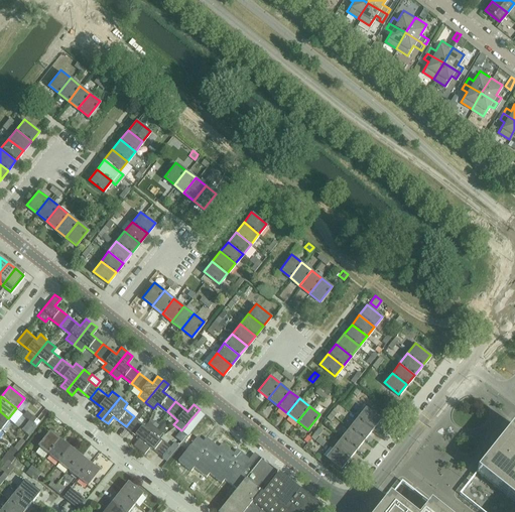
[(365,406),(357,416),(372,428),(379,418),(365,406)]
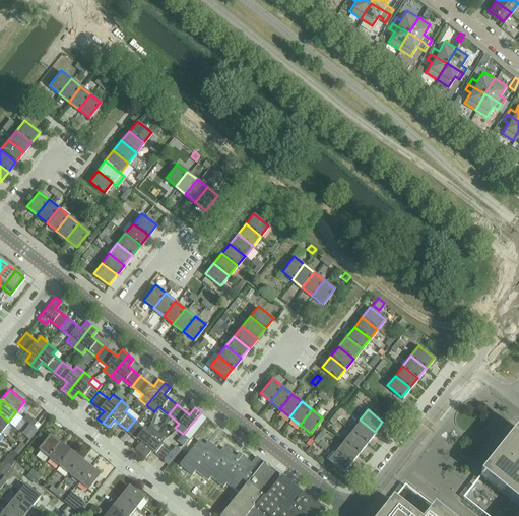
[(26,411),(22,416),(28,422),(33,416),(26,411)]
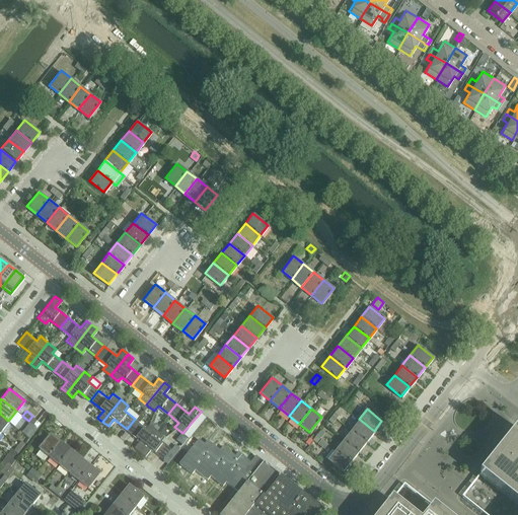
[(0,430),(8,421),(0,414),(0,430)]
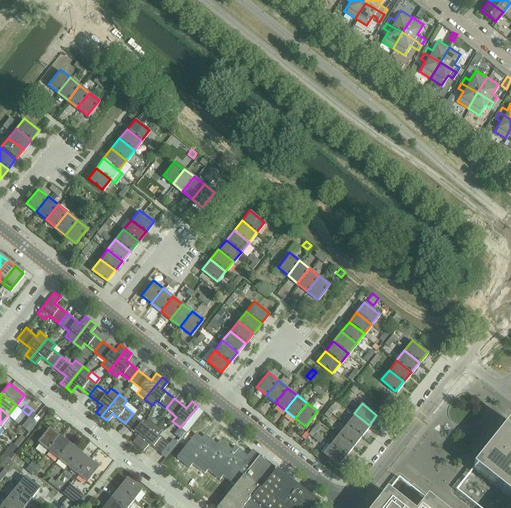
[(143,421),(133,413),(125,423),(137,433),(132,440),(137,444),(154,423),(147,417),(143,421)]
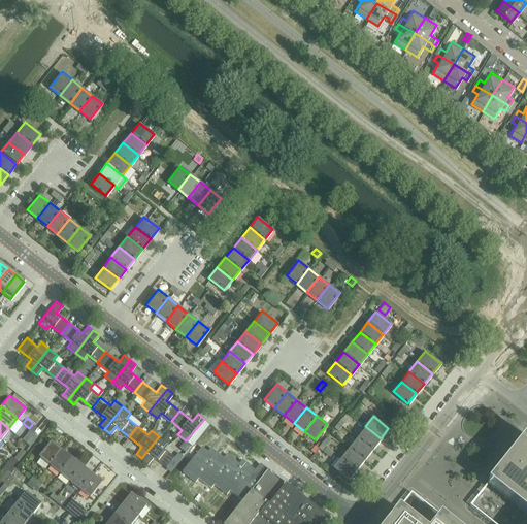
[(381,438),(365,426),(357,436),(372,449),(381,438)]
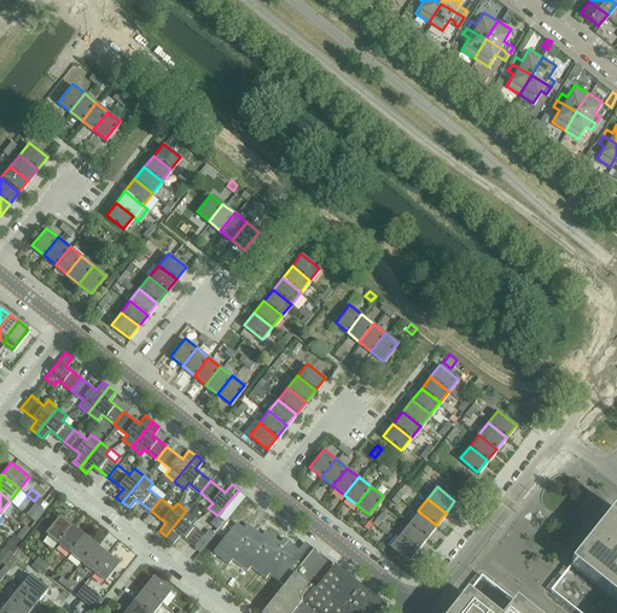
[(180,500),(178,503),(186,511),(188,507),(180,500)]
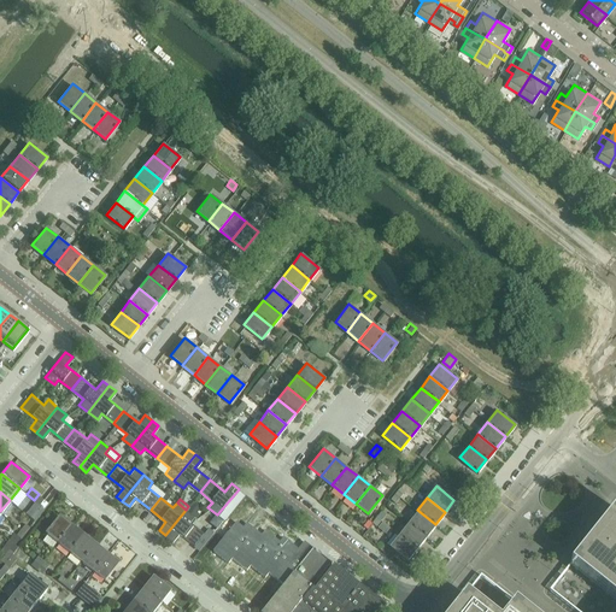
[(615,611),(615,506),(614,505),(568,562),(615,599),(615,611)]
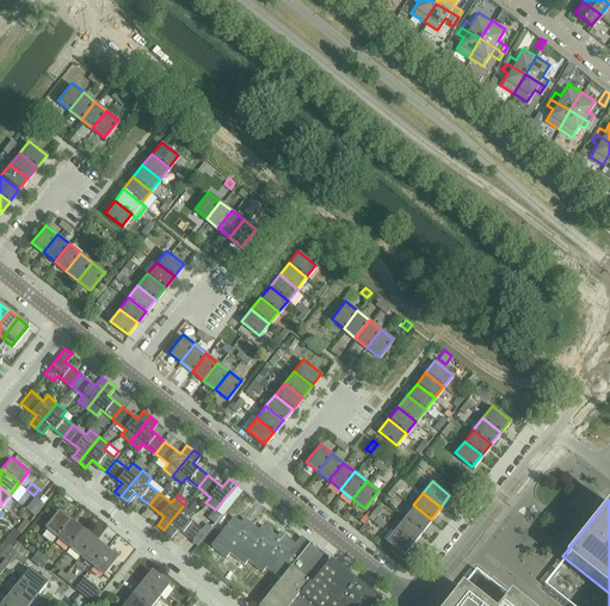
[(202,527),(189,517),(193,512),(184,505),(164,530),(170,536),(177,527),(192,539),(196,535),(202,527)]
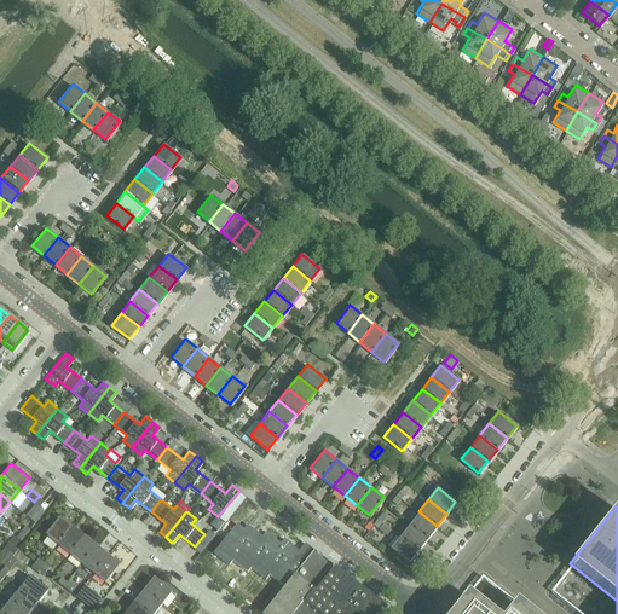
[(437,526),(419,511),(409,523),(427,538),(437,526)]
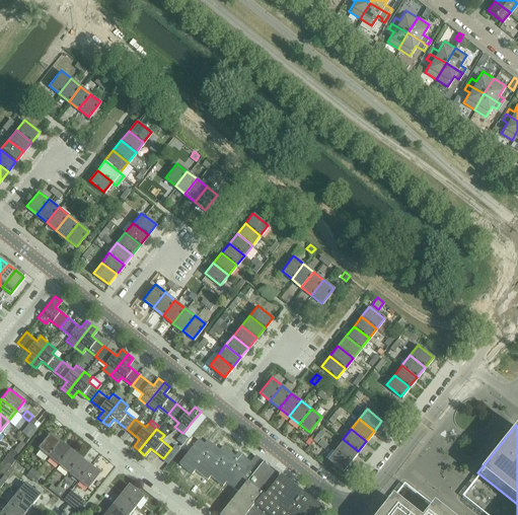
[(60,440),(50,432),(38,447),(48,455),(60,440)]
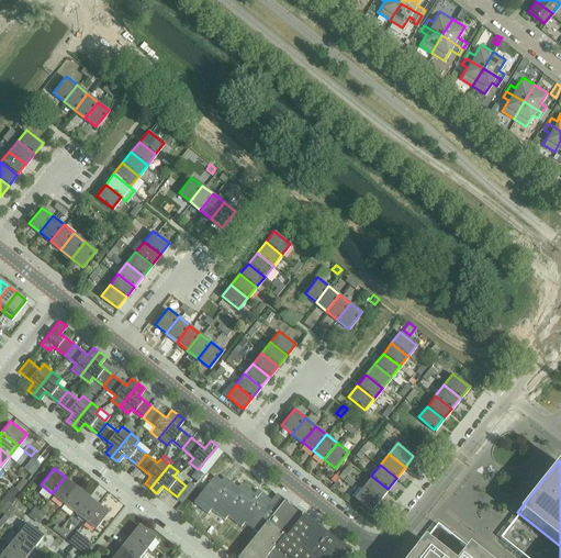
[(257,531),(284,498),(276,491),(269,500),(264,494),(265,493),(257,488),(253,493),(247,489),(248,487),(240,481),(236,487),(231,482),(232,480),(224,475),(220,480),(214,476),(214,473),(193,500),(206,511),(210,506),(224,517),(227,514),(240,524),(244,520),(257,531)]
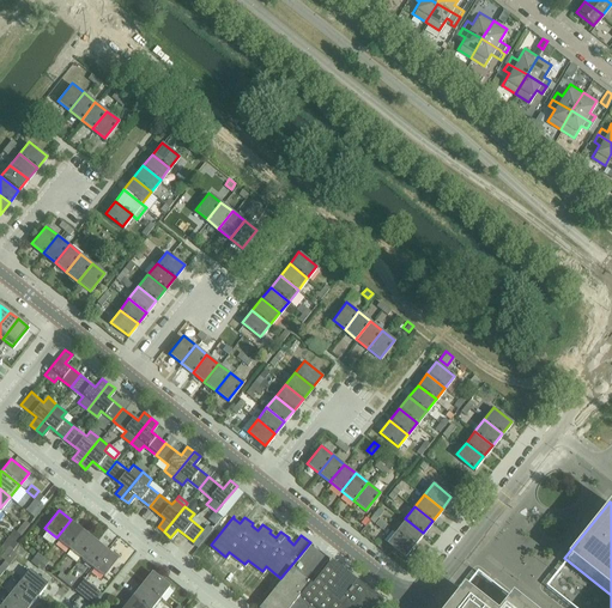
[(423,533),(405,518),(395,530),(413,543),(423,533)]
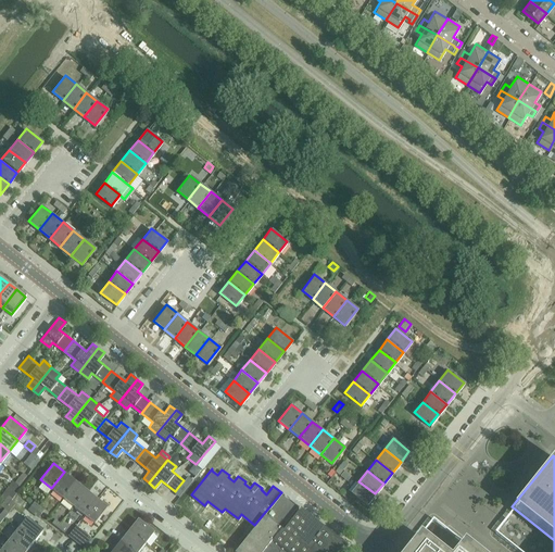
[(74,480),(64,472),(51,488),(62,497),(74,480)]
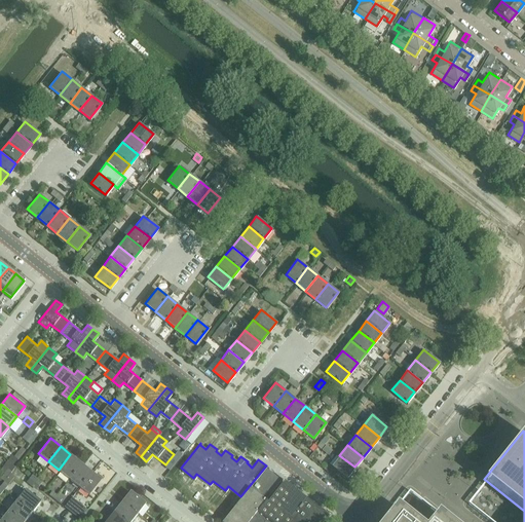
[(80,462),(70,454),(59,470),(68,478),(80,462)]
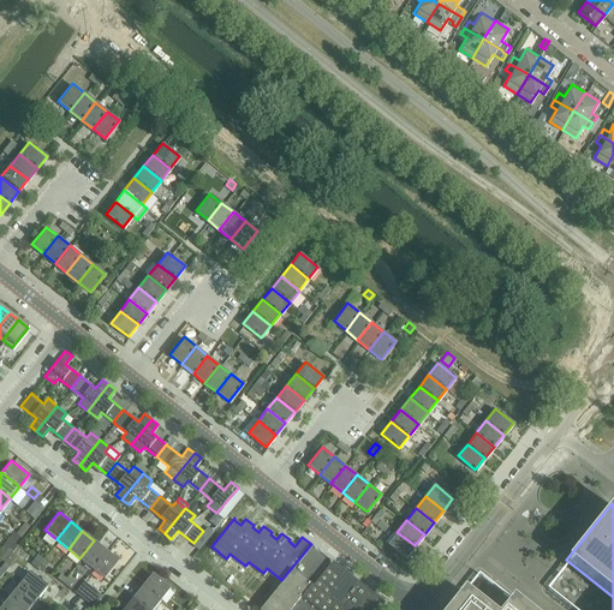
[(415,545),(397,532),(387,544),(405,557),(415,545)]
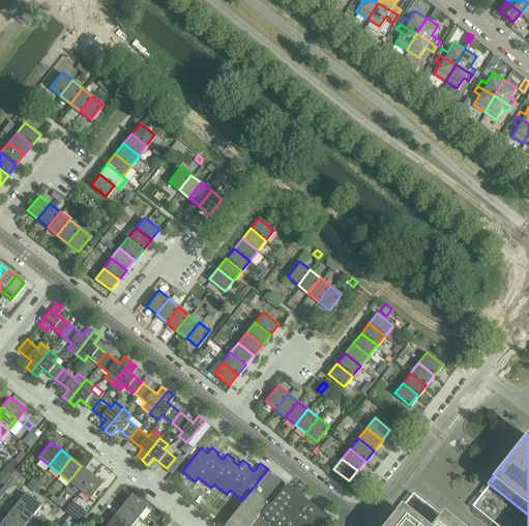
[(91,473),(81,466),(68,481),(79,489),(91,473)]
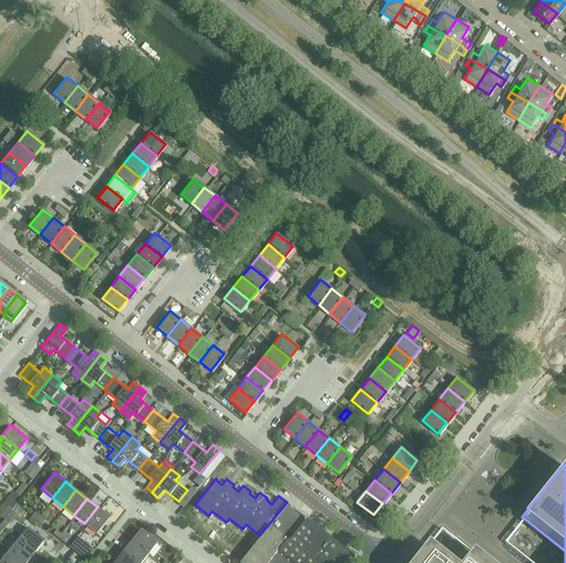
[(291,562),(276,551),(286,539),(304,515),(287,502),(259,535),(238,562),(291,562)]
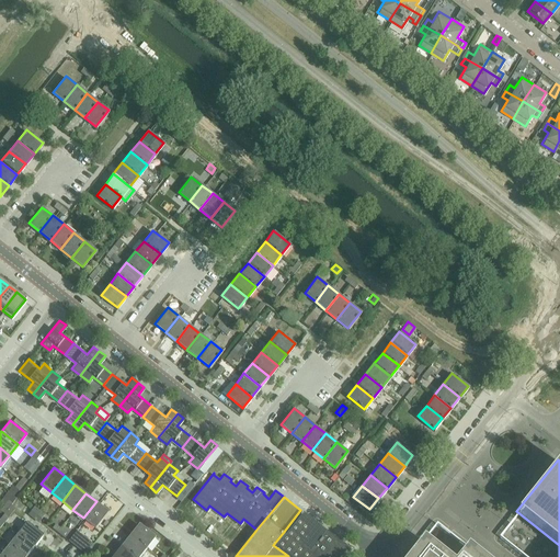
[(107,510),(96,501),(83,518),(94,526),(107,510)]
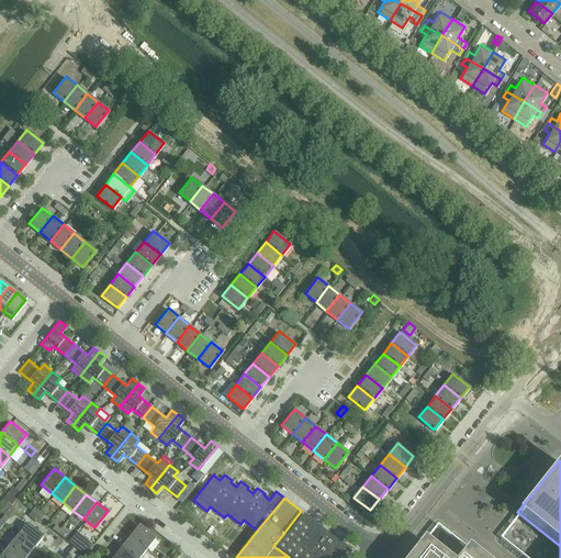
[(8,516),(14,506),(10,503),(8,508),(3,512),(3,513),(8,516)]
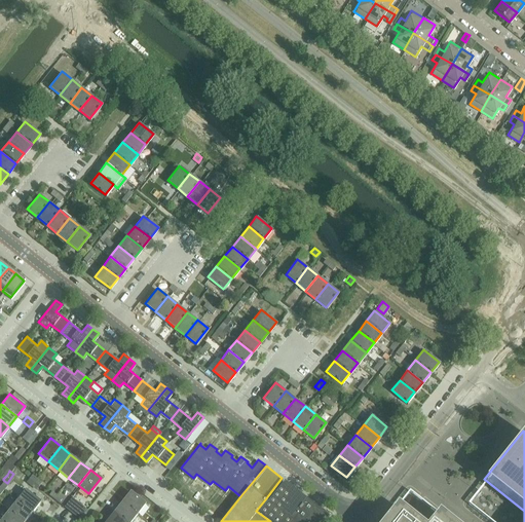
[(33,481),(28,477),(26,480),(35,488),(38,484),(33,481)]
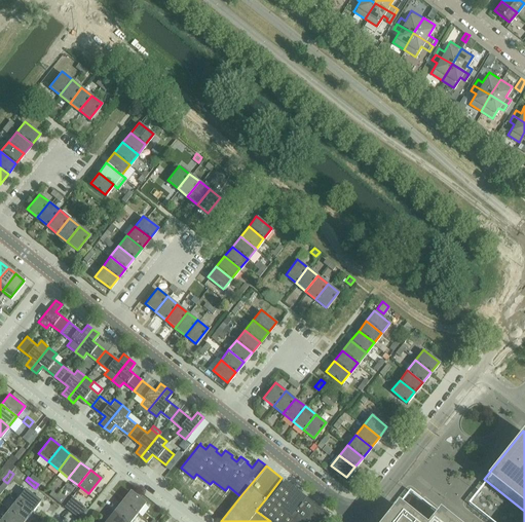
[(284,480),(282,481),(266,500),(265,499),(256,511),(270,521),(321,521),(327,515),(284,480)]
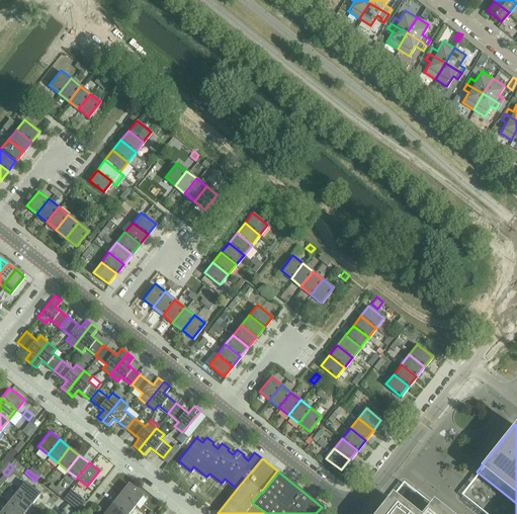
[(24,481),(16,491),(31,503),(39,493),(24,481)]
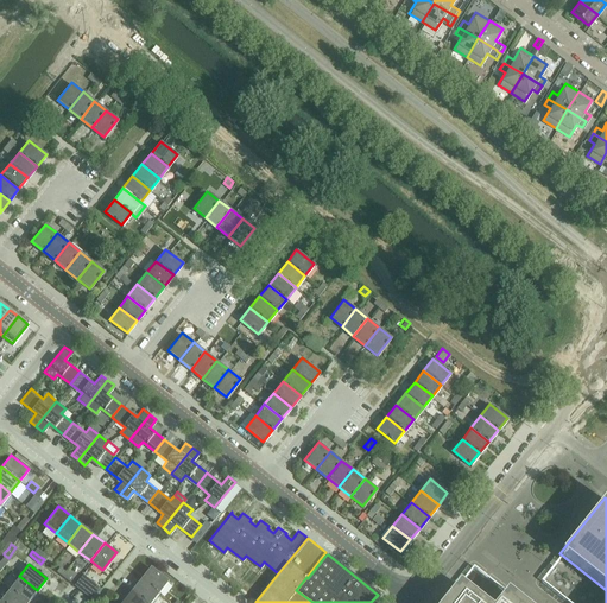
[(150,565),(140,578),(158,591),(168,579),(150,565)]
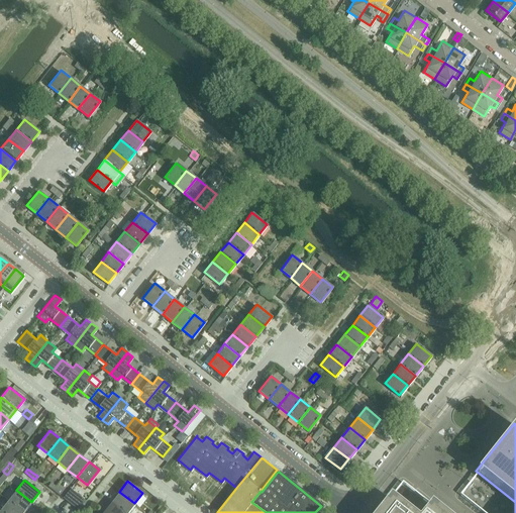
[(31,502),(16,490),(8,500),(23,511),(31,502)]
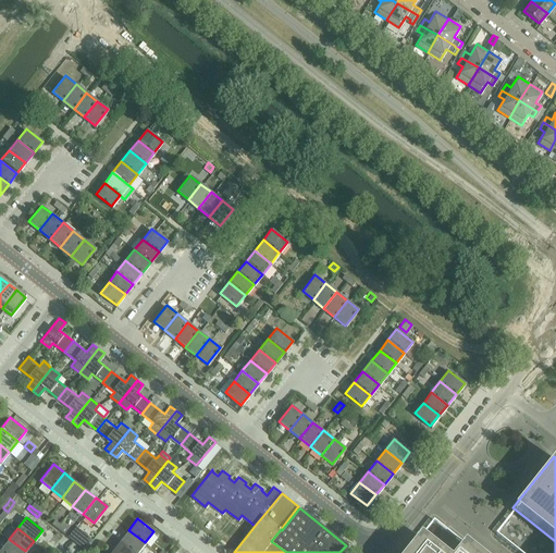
[(128,530),(120,540),(136,552),(145,542),(128,530)]
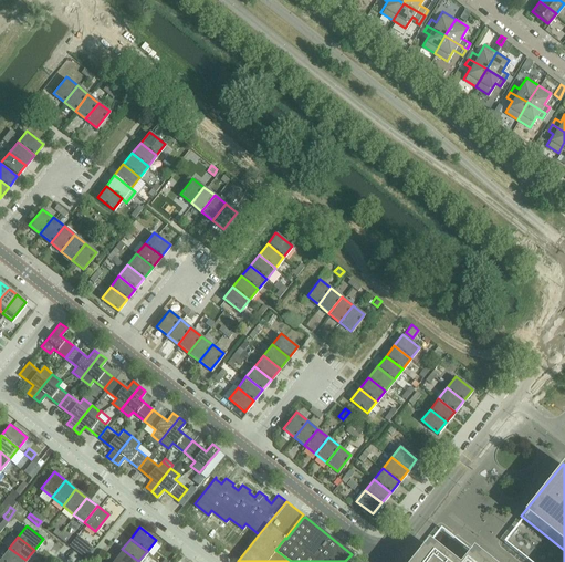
[(485,561),(471,550),(461,561),(450,561),(426,542),(410,561),(485,561)]
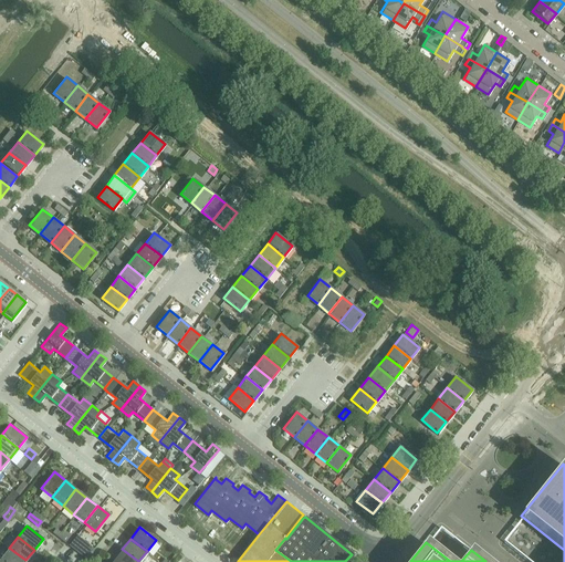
[(23,561),(25,560),(9,548),(0,558),(6,561),(23,561)]
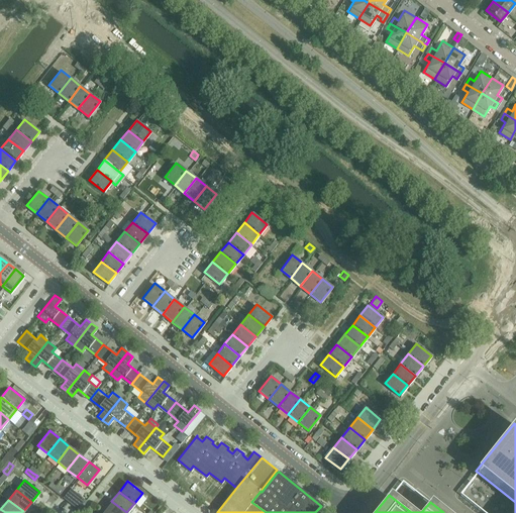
[(126,512),(111,501),(104,511),(106,512),(126,512)]
